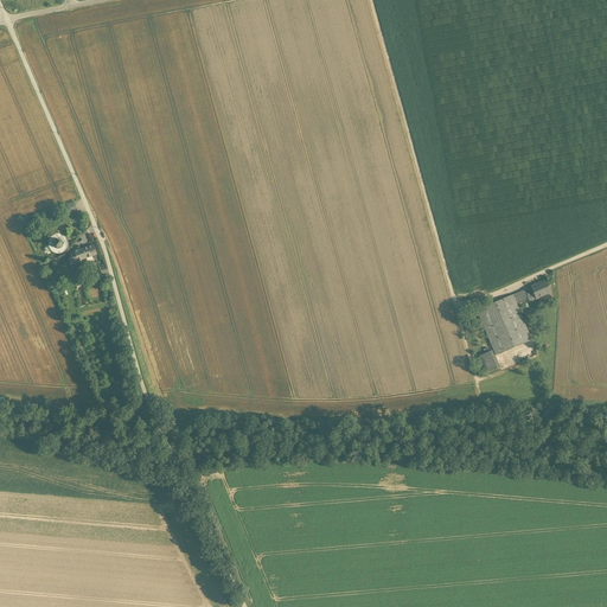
[(77,210),(75,203),(64,206),(68,216),(72,215),(71,212),(77,210)]
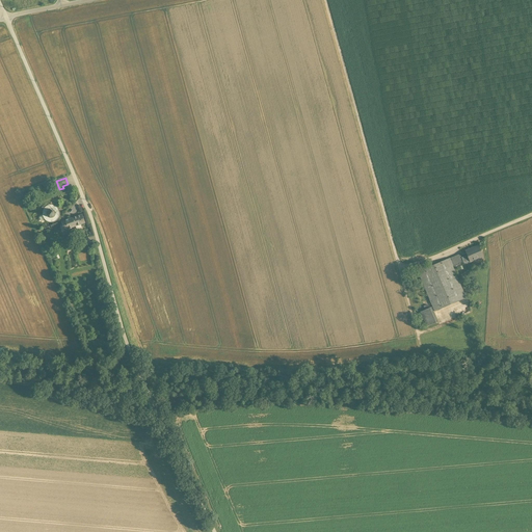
[(53,205),(51,205),(49,205),(47,206),(45,207),(44,209),(43,211),(43,212),(43,214),(43,216),(44,218),(45,220),(47,221),(48,222),(50,222),(52,222),(54,222),(56,221),(58,220),(59,218),(60,217),(60,215),(60,213),(60,211),(59,209),(58,207),(56,206),(55,205),(53,205)]
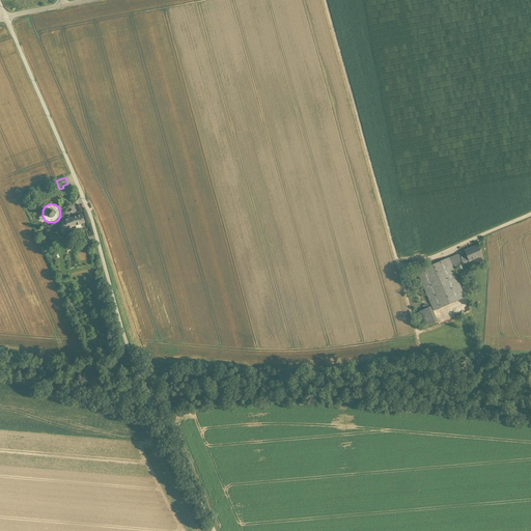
[(82,214),(73,217),(76,226),(81,224),(85,223),(82,214)]
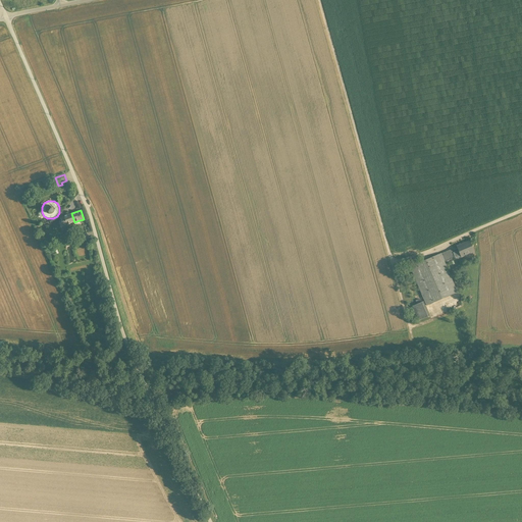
[(65,217),(61,218),(62,221),(64,227),(68,226),(68,224),(74,222),(71,213),(64,216),(65,217)]
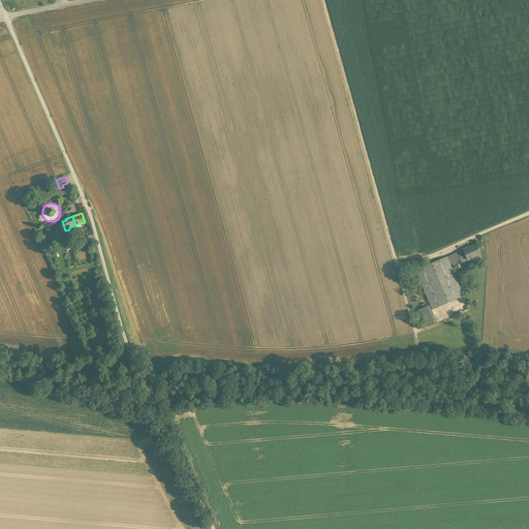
[(462,254),(417,273),(431,306),(419,311),(427,328),(439,322),(435,311),(467,298),(454,266),(463,261),(464,265),(485,256),(479,244),(465,249),(468,254),(463,256),(462,254)]
